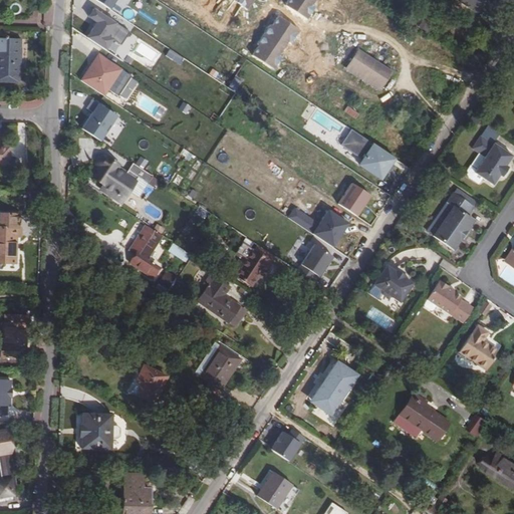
[(96,0),(114,11),(121,13),(129,0),(96,0)]
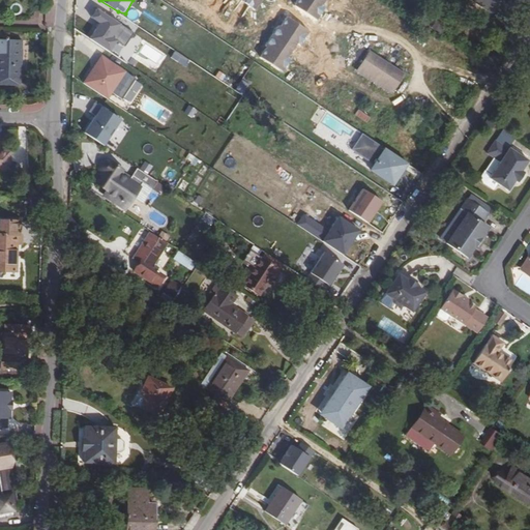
[(297,0),(294,7),(319,20),(329,0),(297,0)]
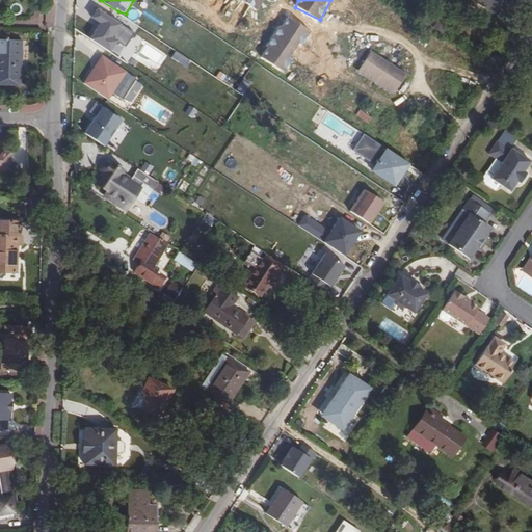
[(466,0),(486,14),(491,6),(482,0),(466,0)]
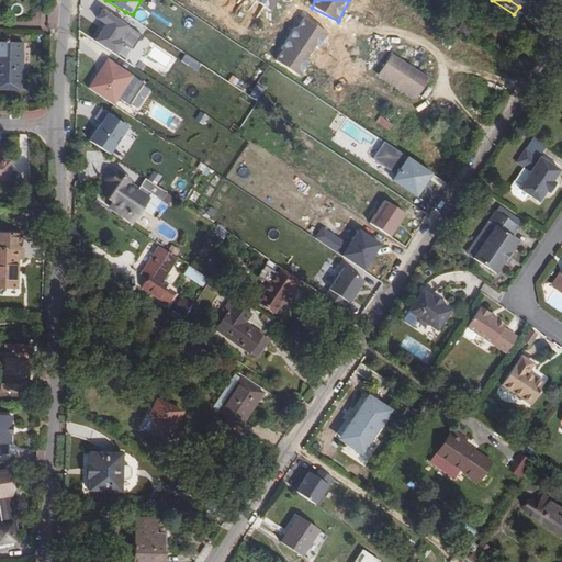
[(121,40),(132,47),(141,34),(101,8),(94,18),(104,24),(94,41),(113,53),(121,40)]
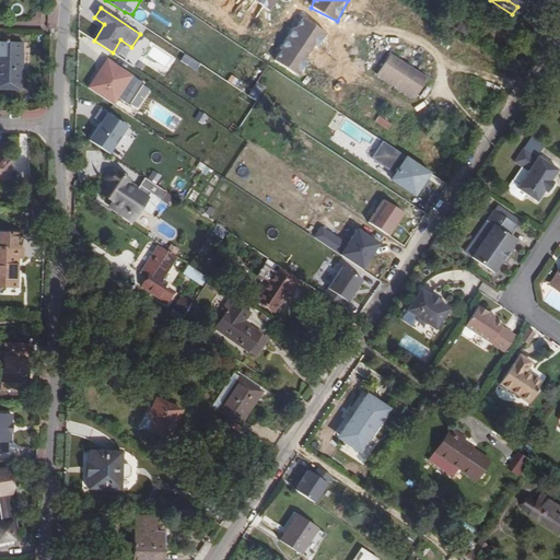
[(300,16),(276,62),(301,76),(325,30),(300,16)]
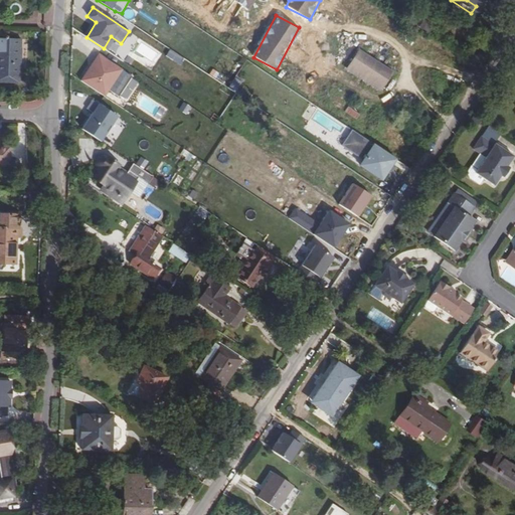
[(0,73),(22,75),(22,38),(0,36),(0,73)]
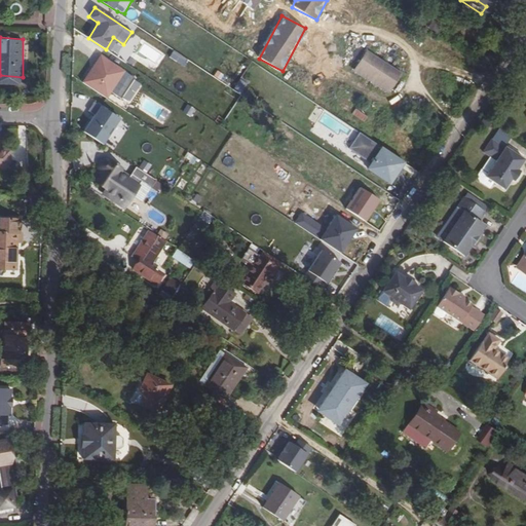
[(389,91),(403,72),(369,48),(355,68),(389,91)]
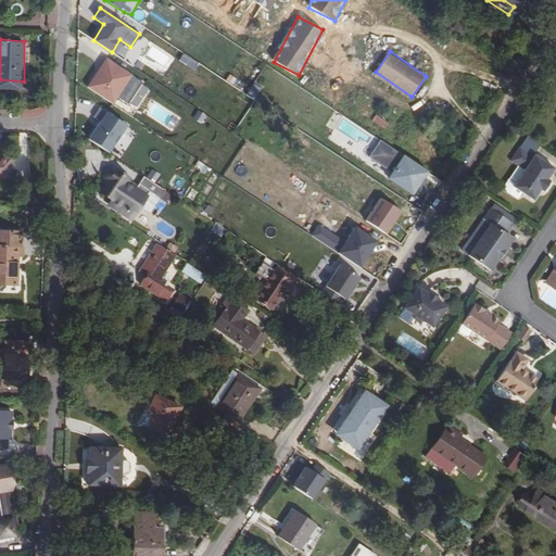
[(87,86),(135,115),(152,87),(104,58),(87,86)]
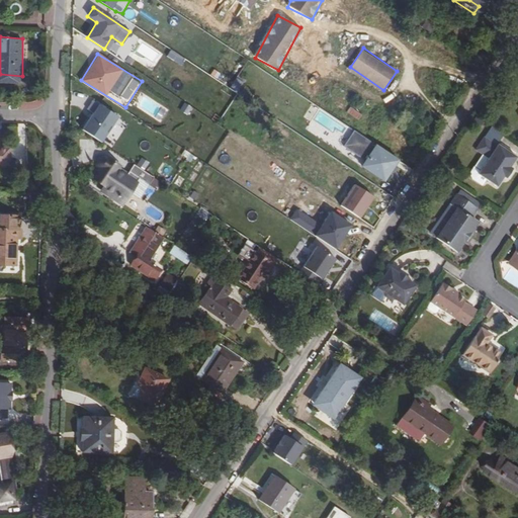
[(236,78),(232,86),(239,90),(243,82),(236,78)]
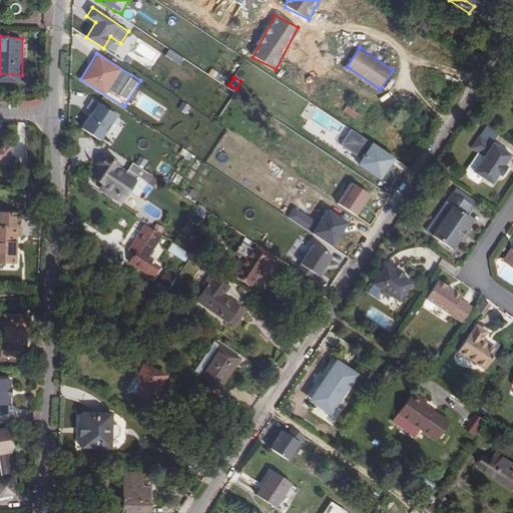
[(91,112),(98,103),(94,99),(86,108),(91,112)]
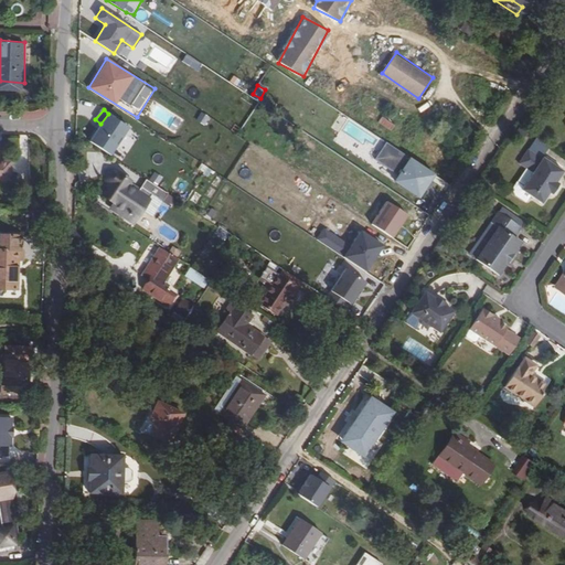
[(203,126),(209,117),(200,112),(195,120),(203,126)]
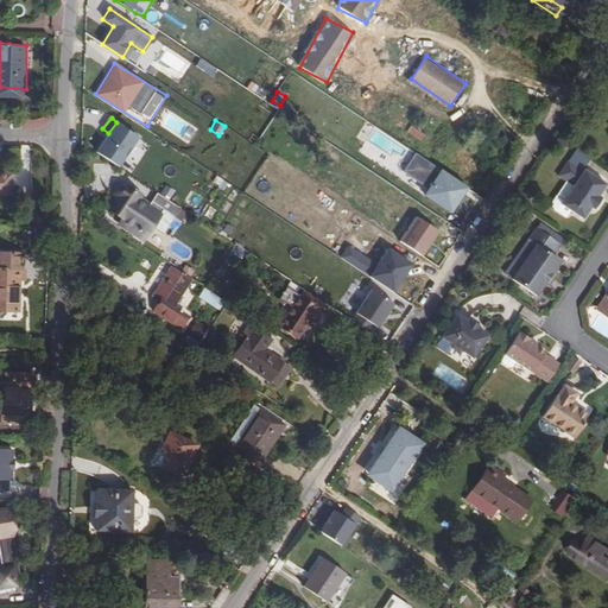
[(96,153),(132,175),(150,143),(115,122),(96,153)]
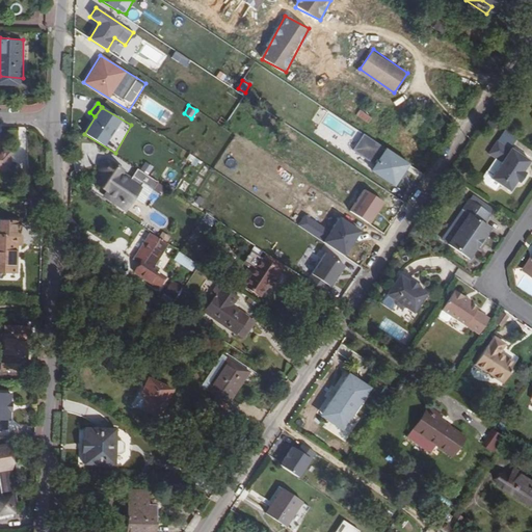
[(360,109),(355,116),(369,124),(373,115),(360,109)]
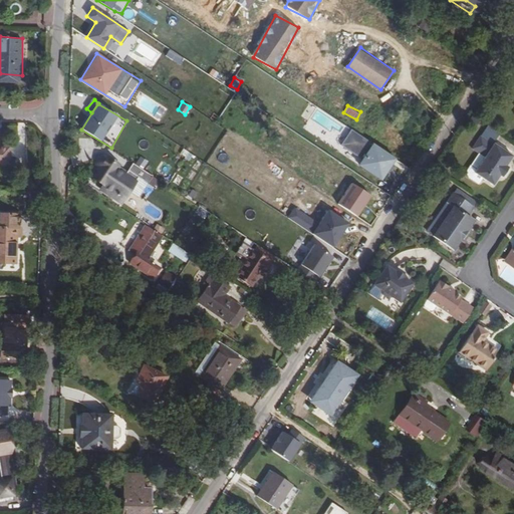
[(337,156),(386,179),(397,155),(349,132),(337,156)]
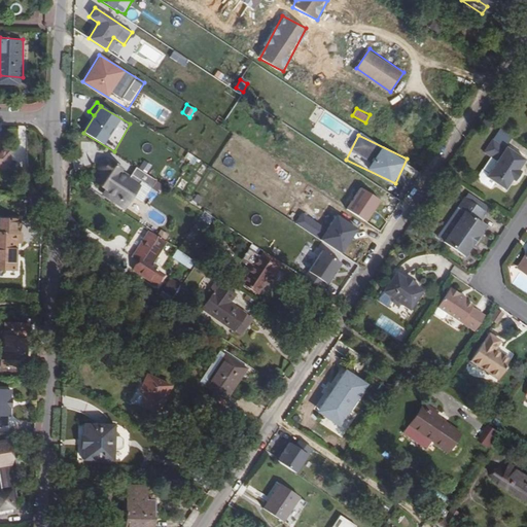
[(475,173),(484,178),(494,185),(501,175),(504,177),(511,167),(508,165),(515,155),(495,142),(494,143),(482,135),(472,147),(486,156),(477,169),(475,173)]
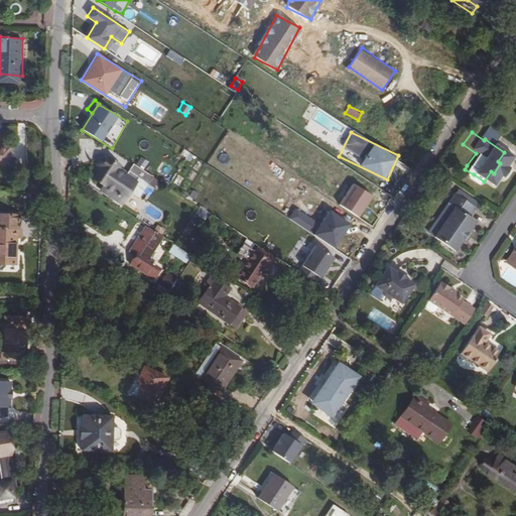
[(0,163),(8,164),(9,146),(0,145),(0,163)]
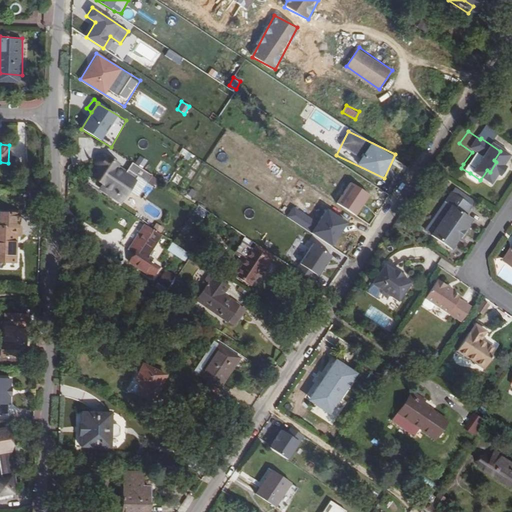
[(154,175),(135,162),(128,171),(121,167),(123,163),(107,152),(99,156),(98,169),(95,173),(108,182),(104,187),(123,201),(133,187),(142,193),(154,175)]
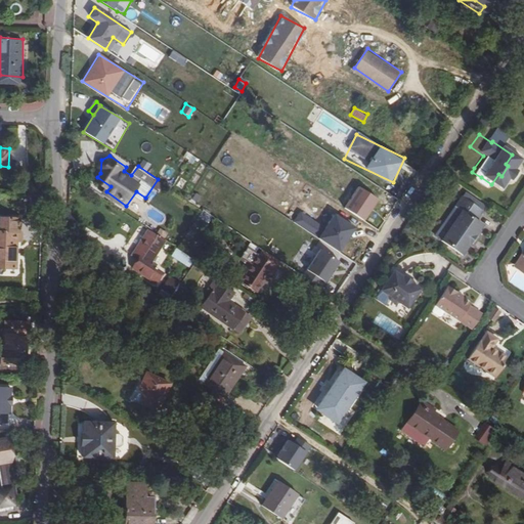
[(472,172),(474,168),(469,165),(465,171),(466,175),(476,182),(481,177),(472,172)]
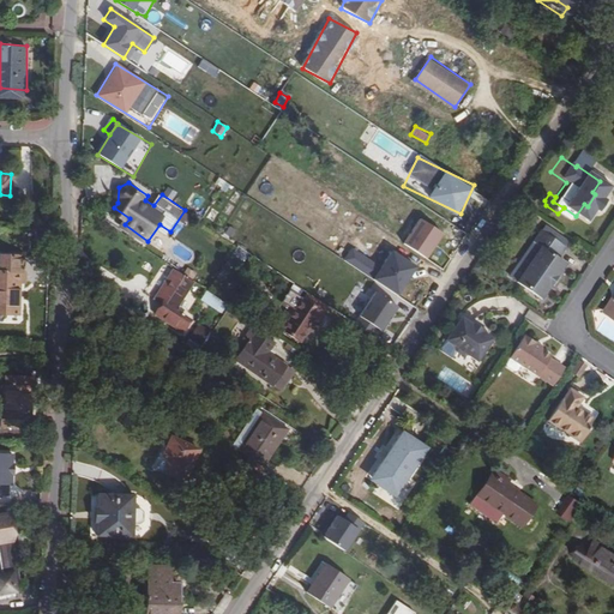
[(28,217),(26,227),(37,228),(37,217),(28,217)]
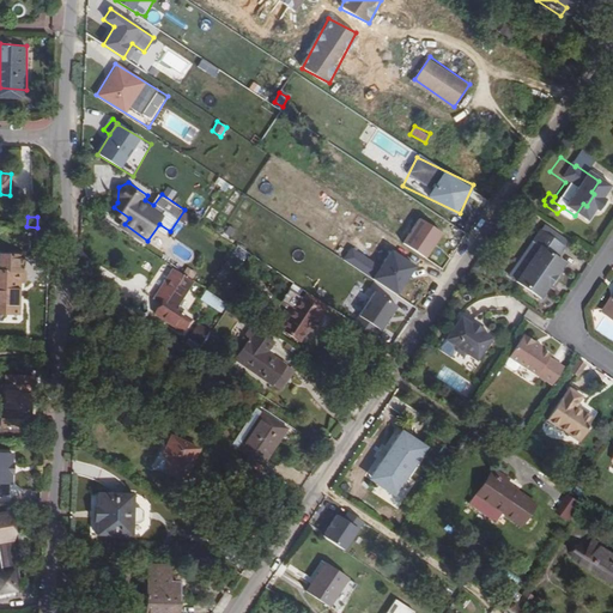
[(404,244),(425,258),(442,232),(419,218),(404,244)]
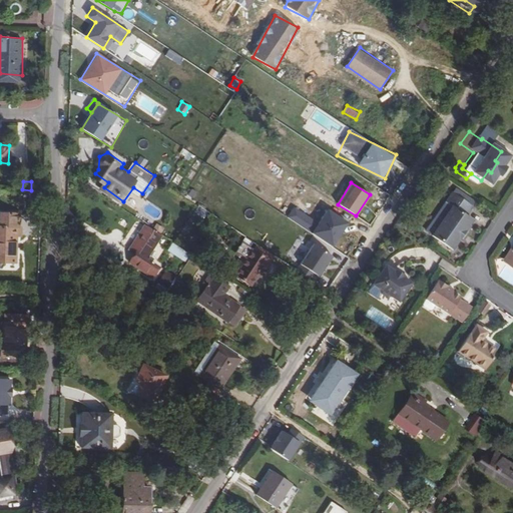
[(443,190),(438,199),(445,203),(425,233),(444,246),(464,216),(455,210),(461,202),(443,190)]
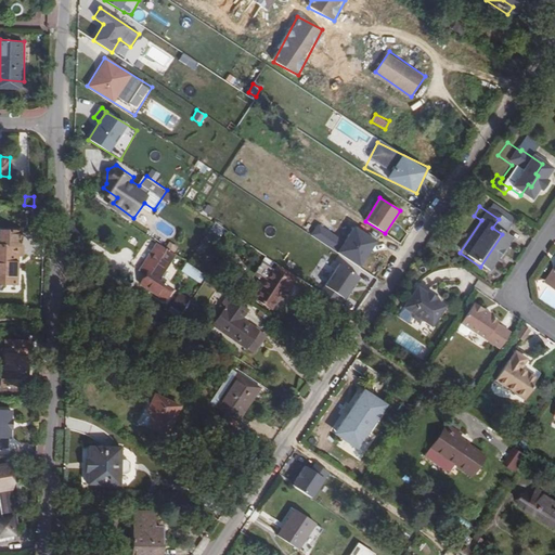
[(310,235),(361,267),(377,241),(339,218),(331,232),(317,223),(310,235)]
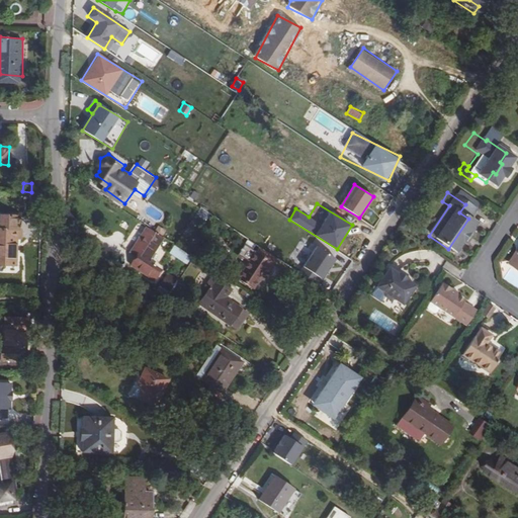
[(0,214),(0,222),(18,223),(19,217),(0,214)]
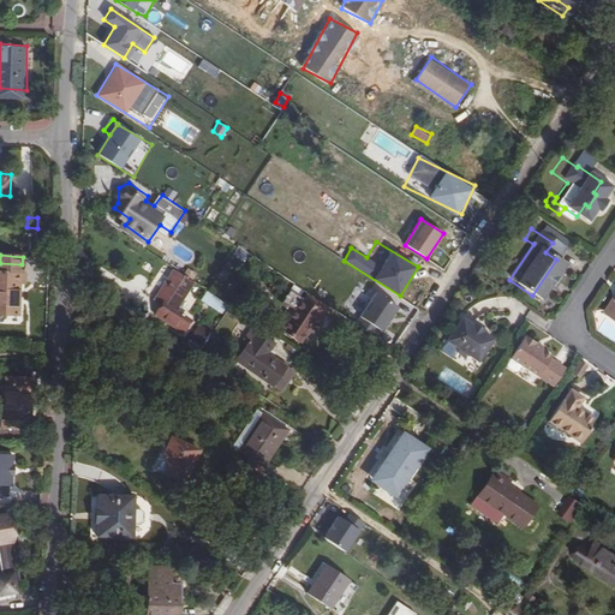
[(22,264),(0,263),(0,314),(17,315),(18,281),(25,282),(25,273),(22,273),(22,264)]
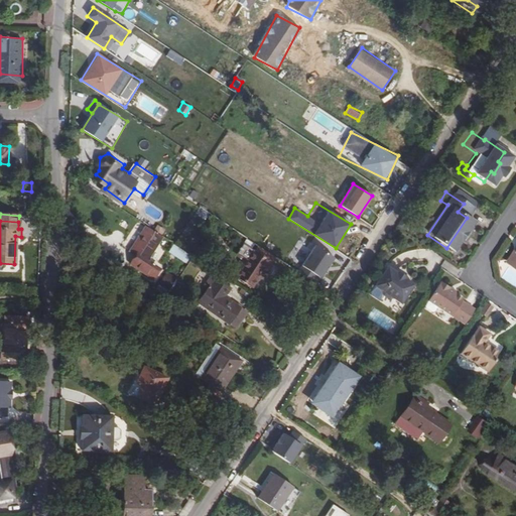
[(150,262),(165,239),(146,226),(131,249),(137,253),(133,259),(133,262),(156,278),(161,269),(150,262)]
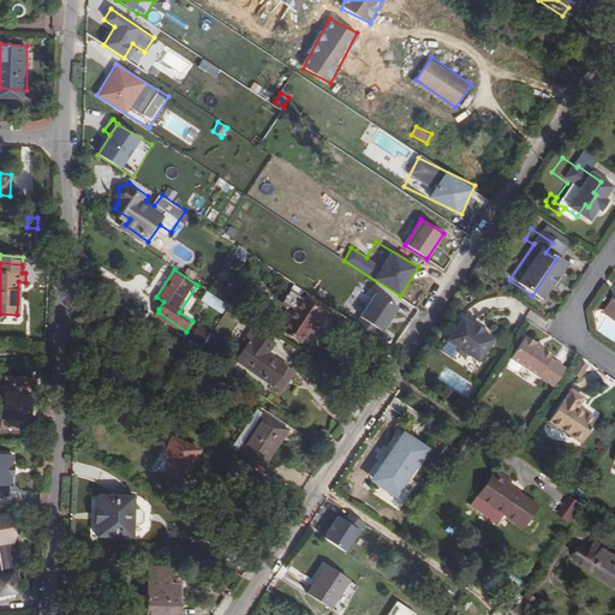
[(614,272),(597,303),(598,311),(614,322),(614,272)]
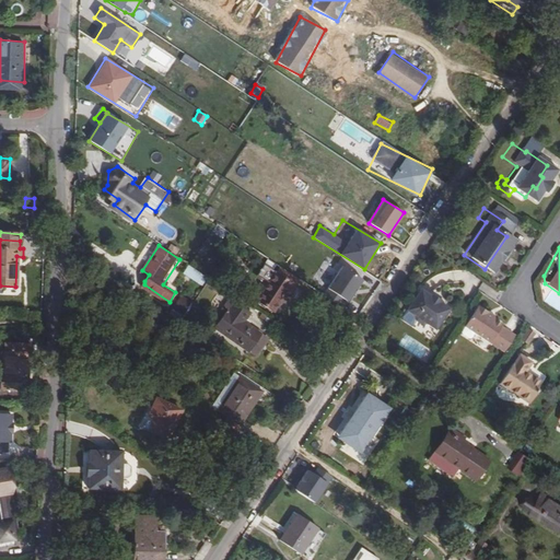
[(323,258),(312,287),(352,302),(363,273),(323,258)]
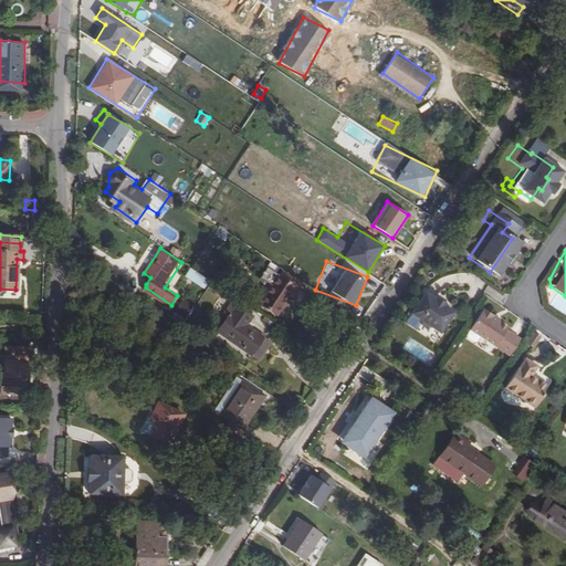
[(211,282),(191,269),(186,278),(206,290),(211,282)]
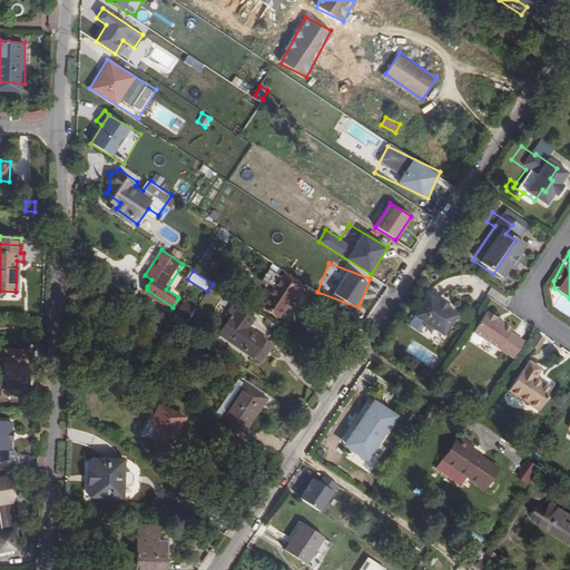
[(291,304),(296,306),(304,293),(301,287),(282,274),(262,305),(282,318),(291,304)]
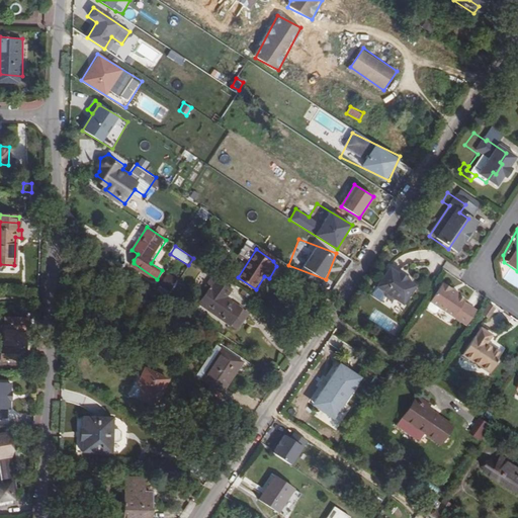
[(138,254),(132,250),(127,256),(134,260),(138,254)]
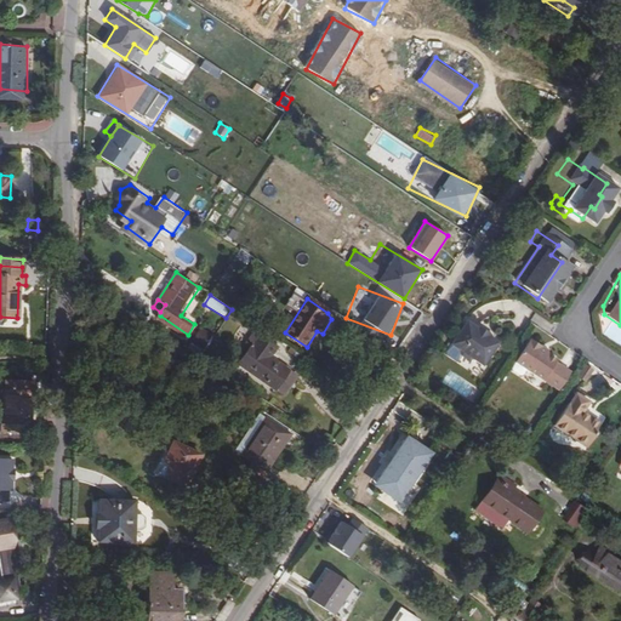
[(542,329),(547,322),(536,313),(531,320),(542,329)]
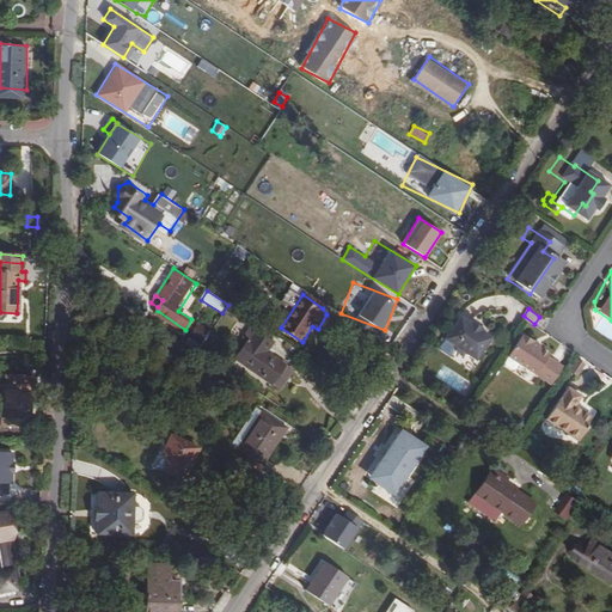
[(467,356),(483,335),(452,314),(438,337),(467,356)]
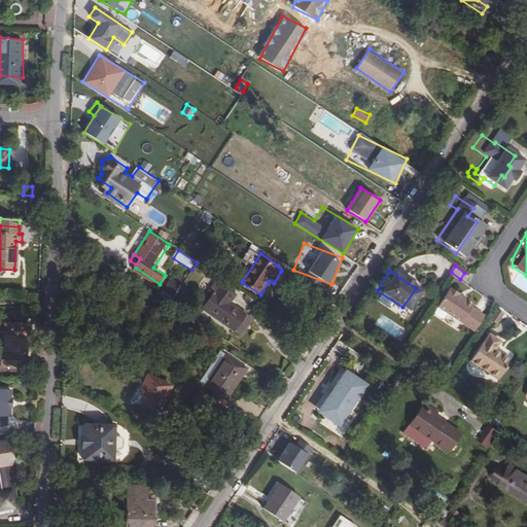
[(205,300),(207,301),(202,310),(235,331),(247,315),(232,304),(238,294),(217,281),(205,300)]
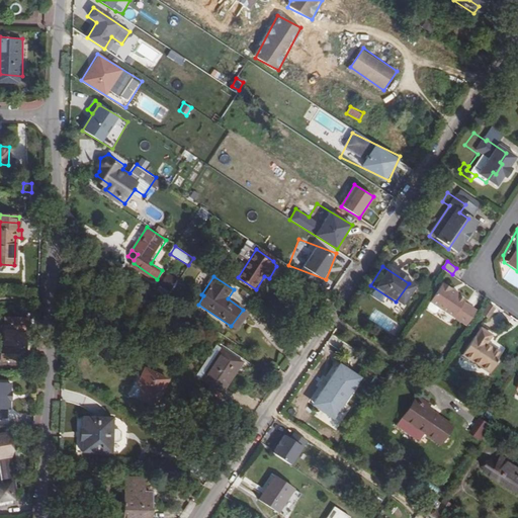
[(459,323),(467,310),(460,306),(461,304),(451,297),(452,294),(431,282),(421,299),(459,323)]
